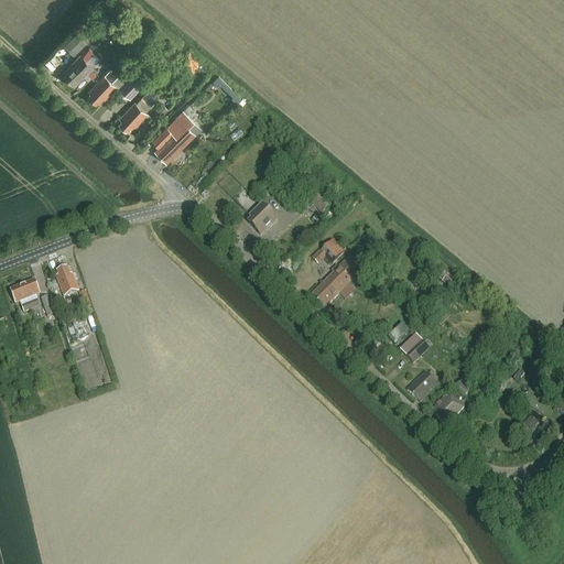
[(77,33),(64,46),(74,56),(87,43),(77,33)]
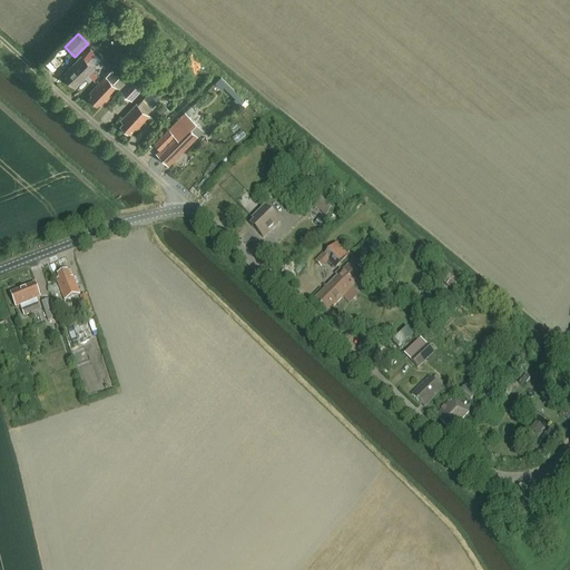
[(90,48),(82,56),(88,61),(96,53),(90,48)]
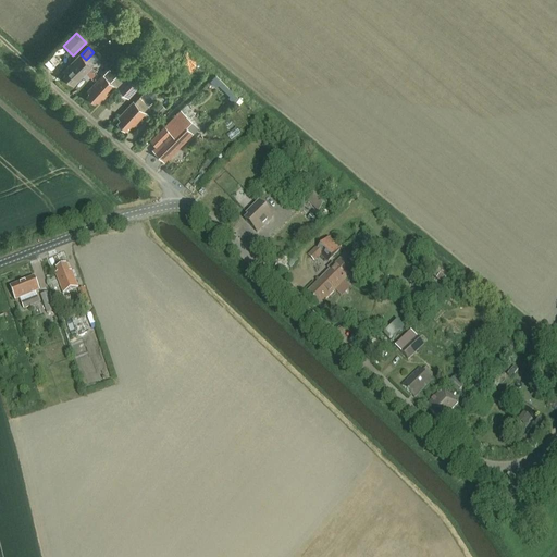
[(81,54),(64,71),(66,73),(64,74),(72,82),(75,79),(76,81),(83,75),(86,72),(89,69),(91,66),(99,59),(94,52),(86,60),(81,54)]
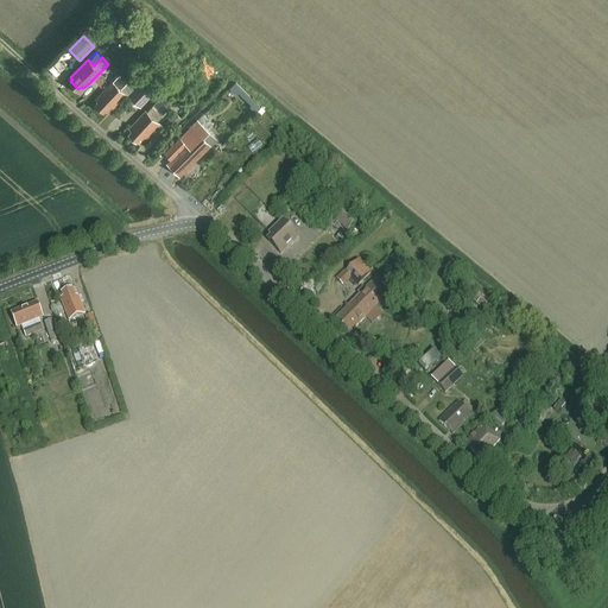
[(100,102),(97,105),(105,112),(108,109),(111,112),(126,95),(120,89),(126,83),(127,81),(120,74),(118,76),(114,81),(114,82),(97,99),(100,102)]
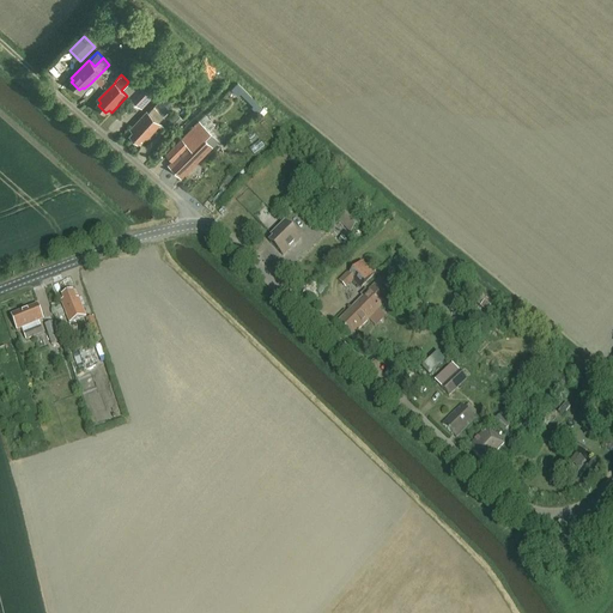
[(232,89),(258,111),(263,104),(238,82),(232,89)]
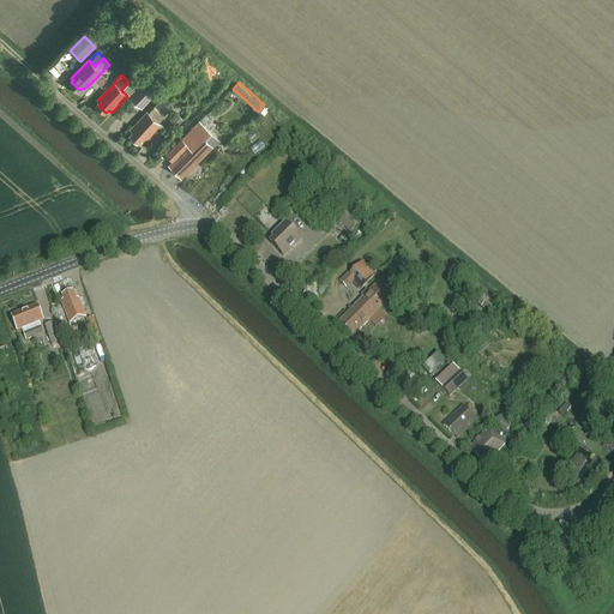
[(142,85),(131,96),(142,108),(152,97),(142,85)]
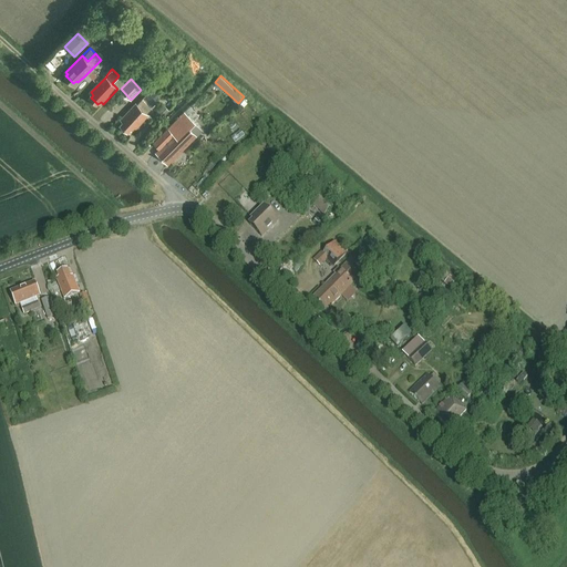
[(144,99),(140,104),(148,113),(154,107),(144,99)]
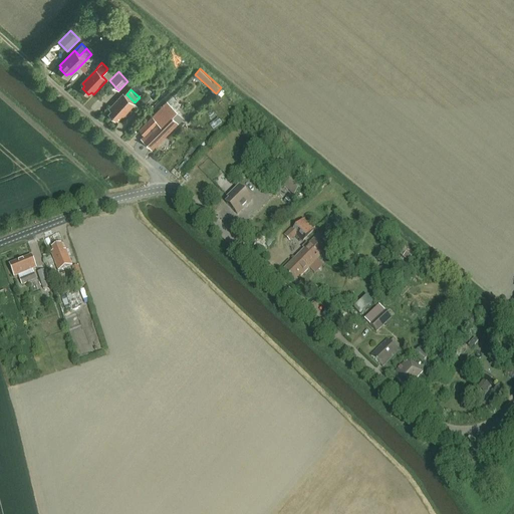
[(121,117),(136,103),(135,102),(126,94),(125,93),(111,108),(113,109),(110,113),(116,119),(119,116),(121,117)]
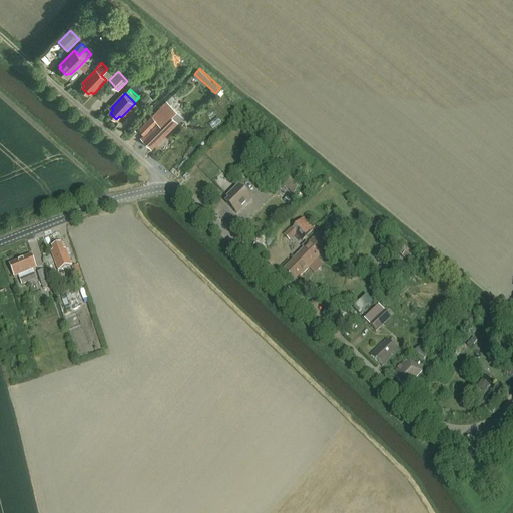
[(139,104),(144,108),(152,99),(148,95),(139,104)]
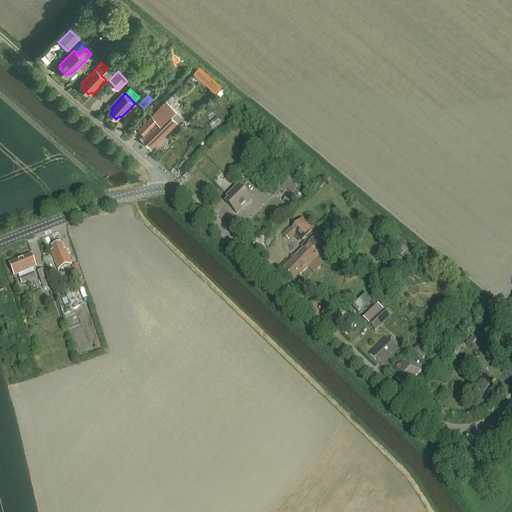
[(152,149),(178,122),(183,117),(167,102),(139,130),(144,135),(141,139),(152,149)]
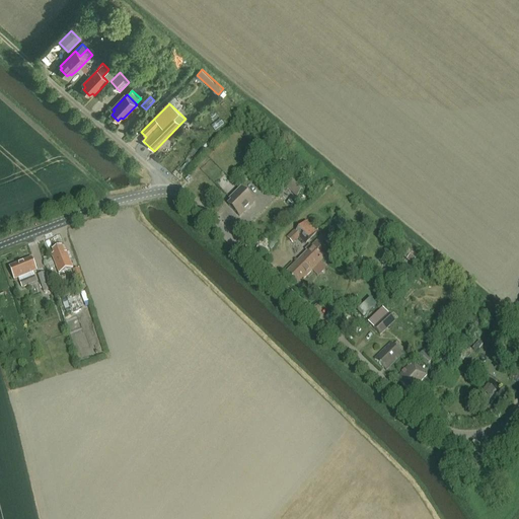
[(220,121),(212,127),(216,132),(224,125),(220,121)]
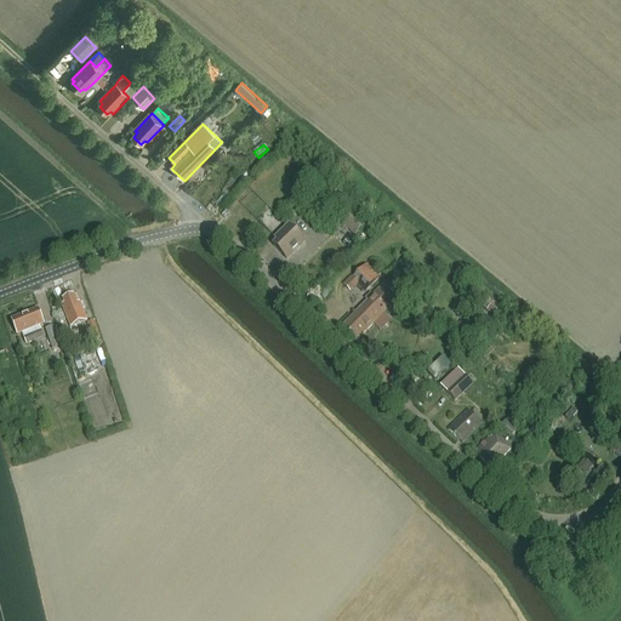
[(353,211),(342,222),(355,237),(368,226),(353,211)]
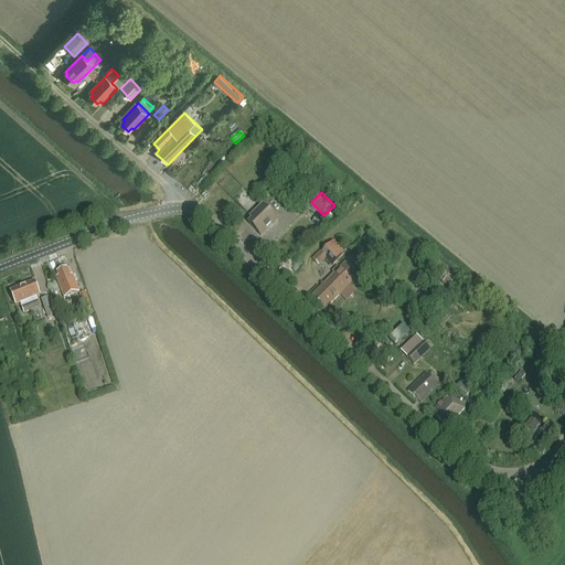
[(253,220),(248,224),(262,237),(262,236),(277,222),(264,208),(263,206),(251,219),(253,220)]
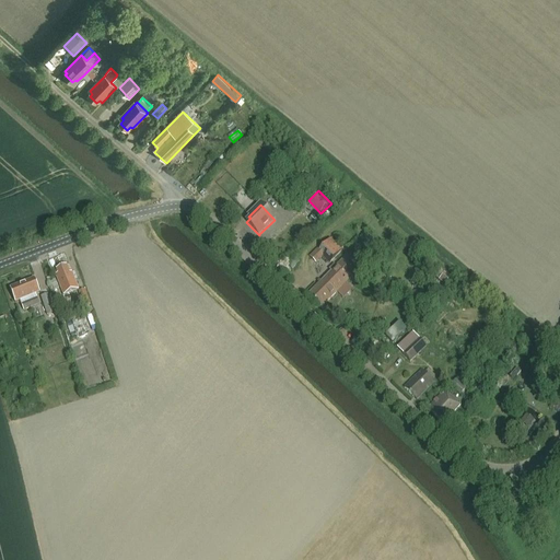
[(333,240),(321,252),(331,264),(343,252),(333,240)]
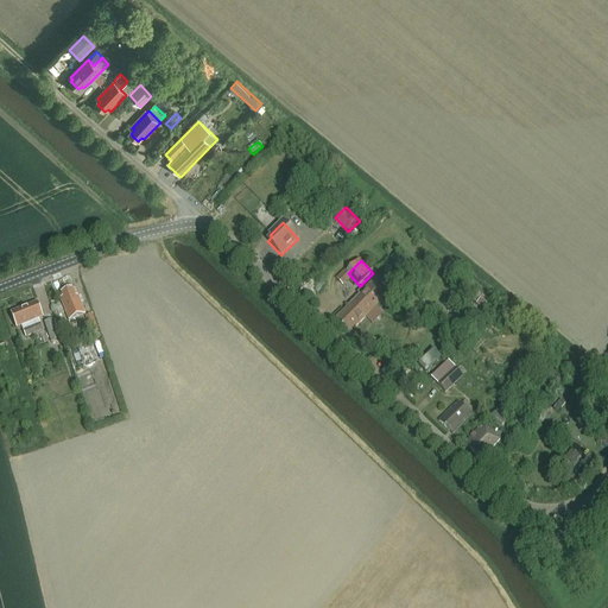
[(451,261),(443,270),(451,278),(460,268),(451,261)]
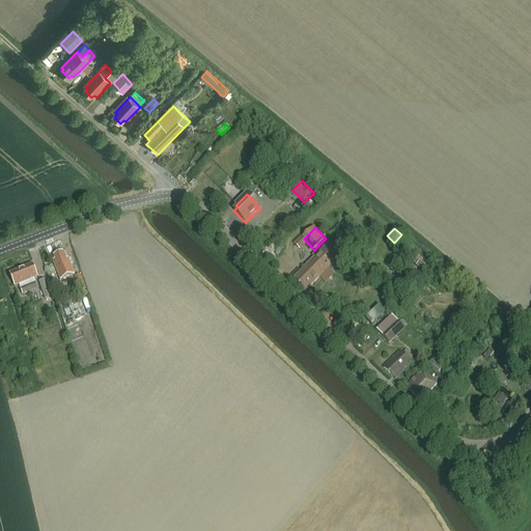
[(294,280),(305,291),(335,261),(324,250),(294,280)]
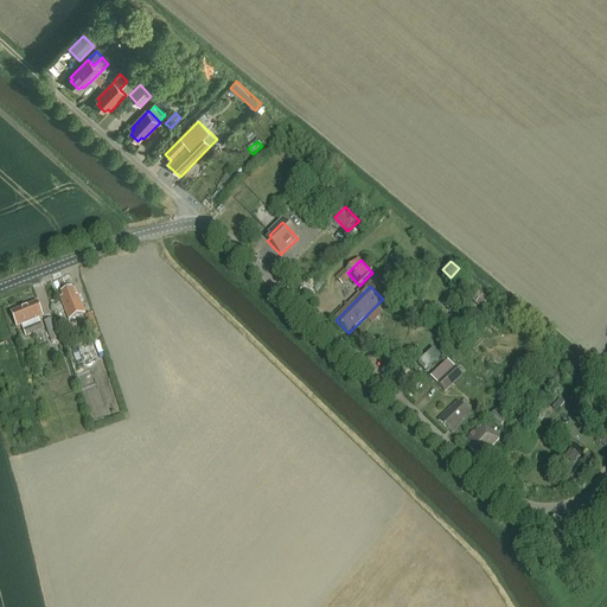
[(68,320),(84,314),(78,296),(75,298),(71,289),(62,293),(63,298),(59,299),(68,320)]
